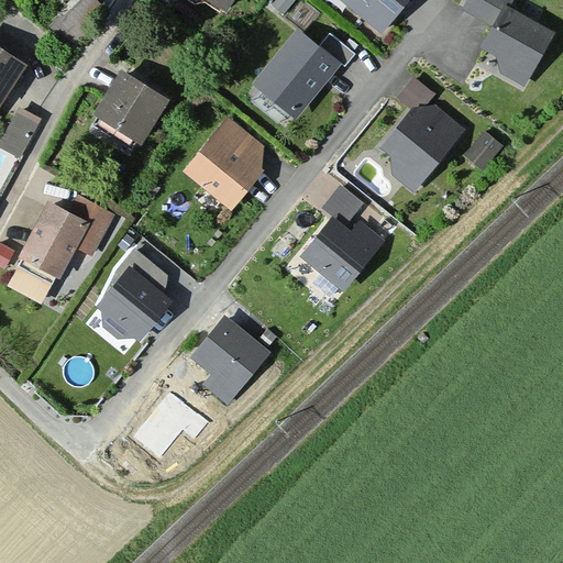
[(76,0),(66,12),(63,10),(52,22),(75,42),(98,15),(80,0),(76,0)]
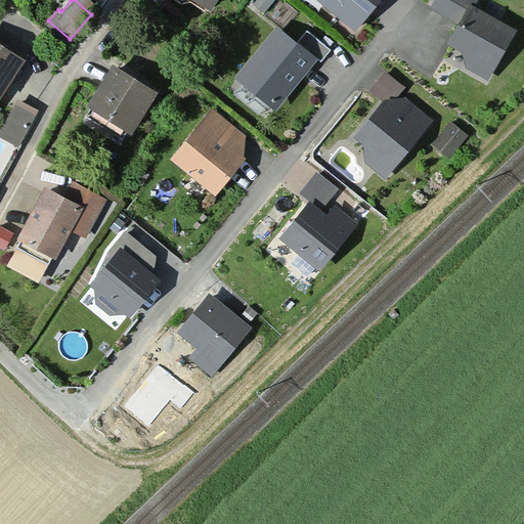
[(259,0),(255,5),(265,12),(273,0),(259,0)]
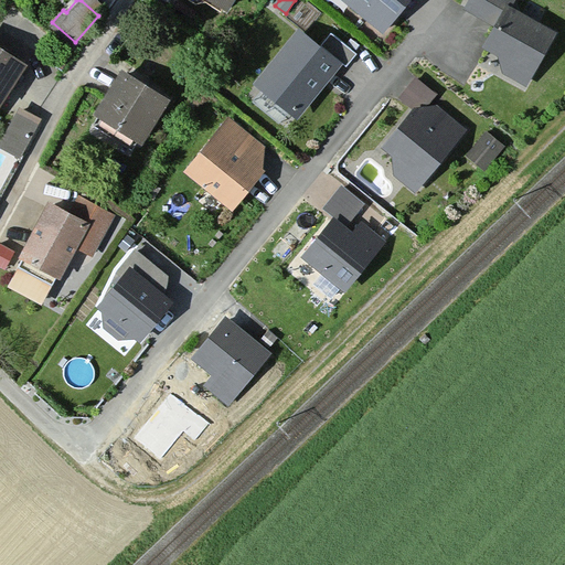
[(349,0),(383,29),(407,0),(349,0)]
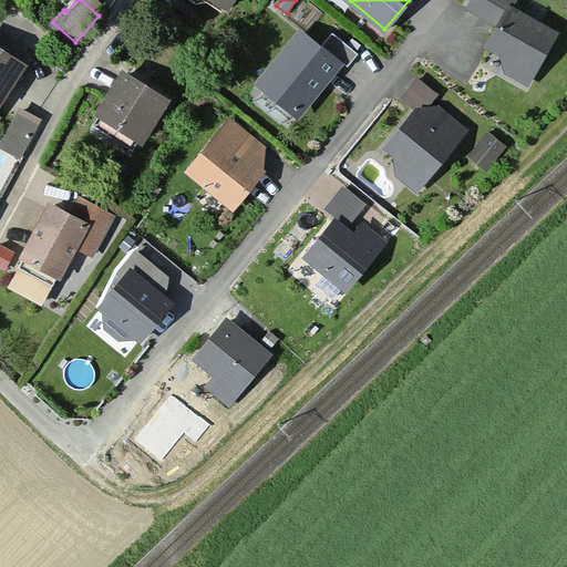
[(470,0),(468,6),(497,20),(487,41),(500,47),(506,64),(529,76),(553,31),(513,11),(517,0),(470,0)]
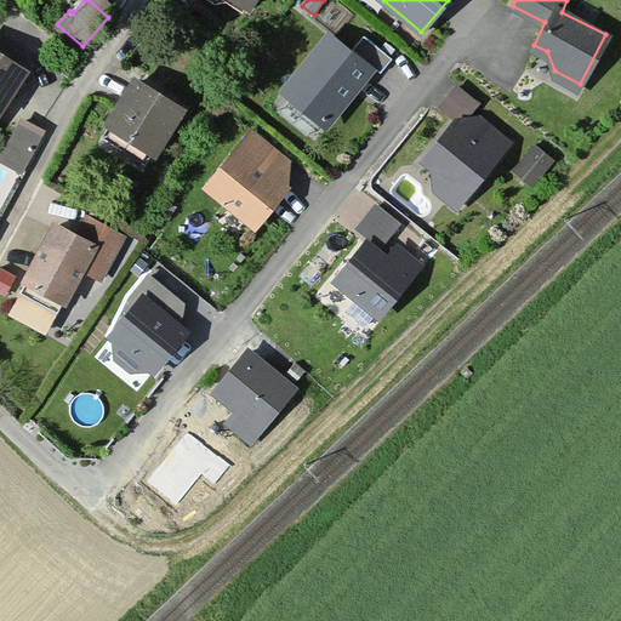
[(286,89),(325,121),(366,70),(328,39),(286,89)]
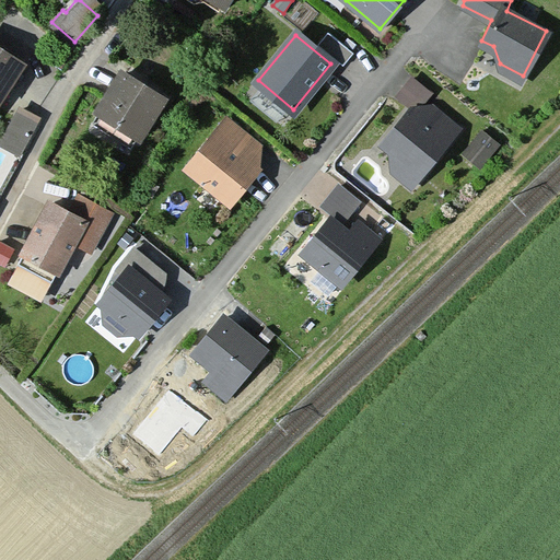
[(353,54),(328,35),(318,48),(342,67),(353,54)]
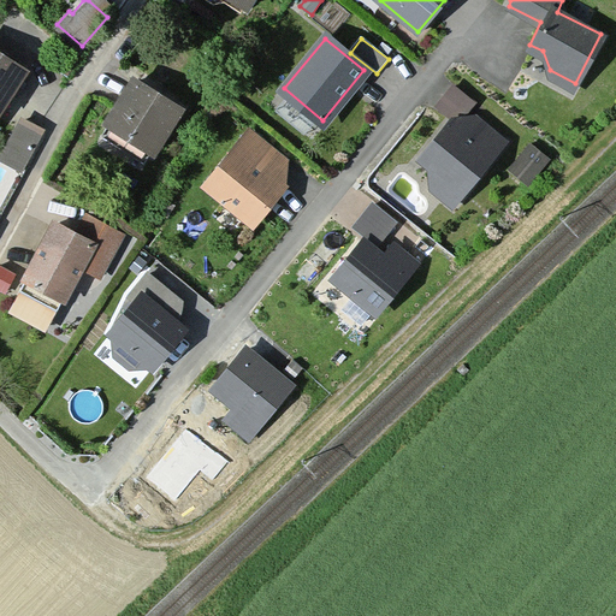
[(0,108),(22,75),(0,61),(0,108)]
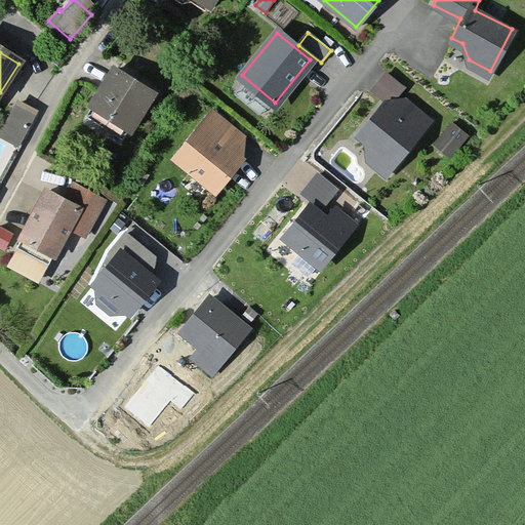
[(155,92),(116,69),(91,110),(131,133),(155,92)]
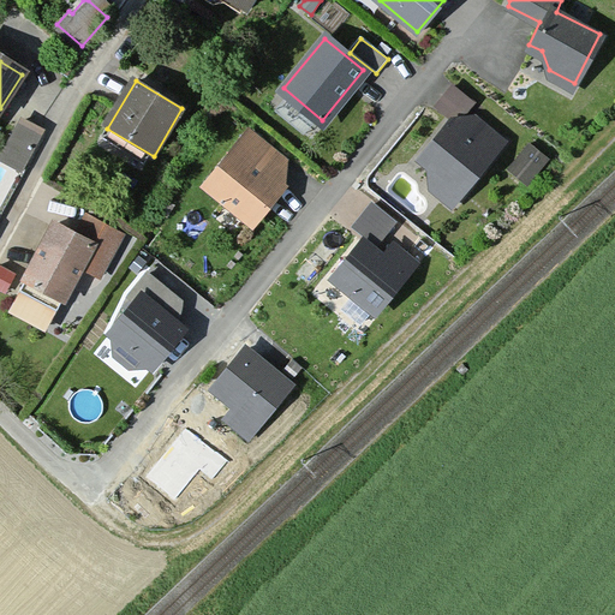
[(452,82),(433,103),(453,120),(471,97),(452,82)]
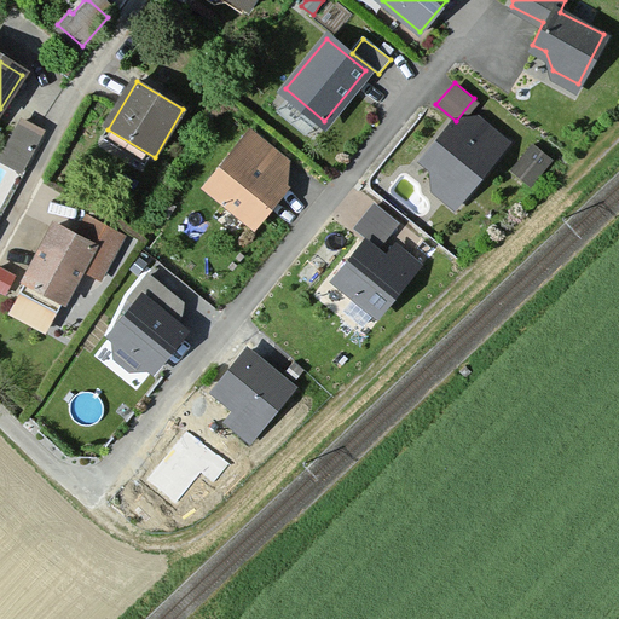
[(437,184),(460,203),(508,143),(467,109),(428,156),(434,161),(437,184)]
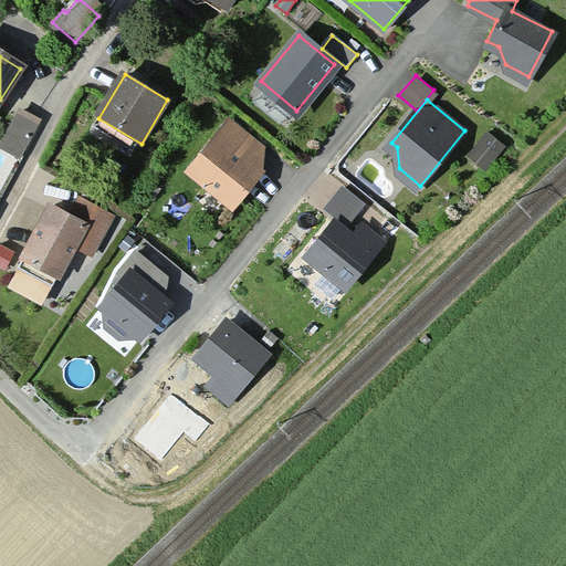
[(40,118),(21,107),(1,143),(21,153),(40,118)]
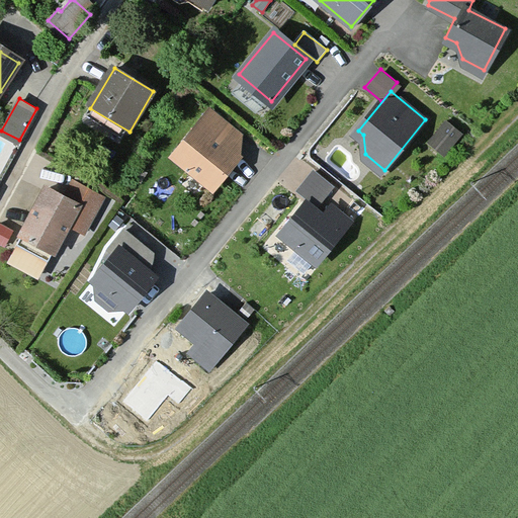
[(242,133),(208,107),(171,155),(212,186),(238,154),(242,133)]
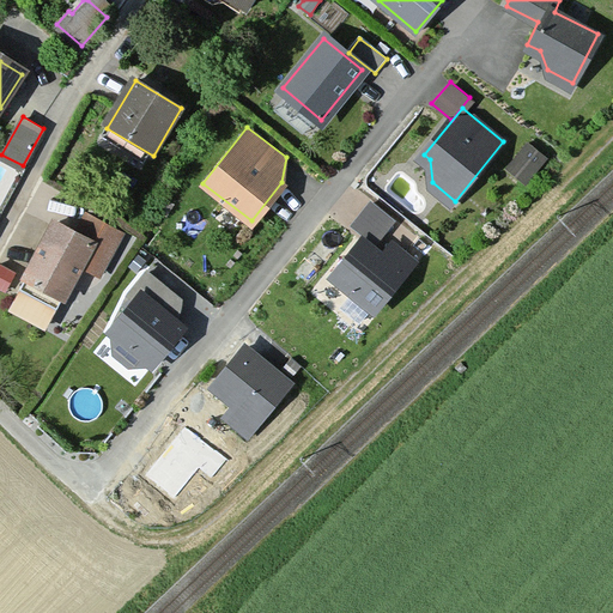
[(526,145),(507,170),(526,186),(546,161),(526,145)]
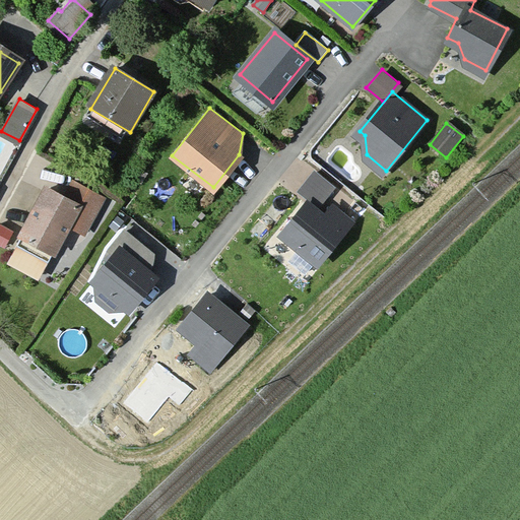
[(315,169),(301,187),(322,203),(336,185),(315,169)]
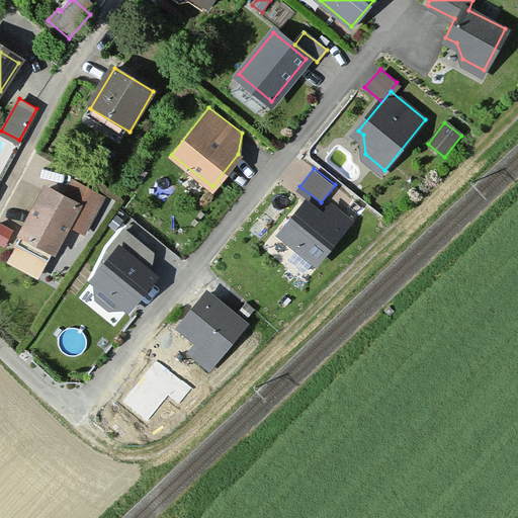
[(68,198),(46,186),(23,227),(17,238),(53,257),(71,224),(83,231),(102,195),(76,182),(68,198)]
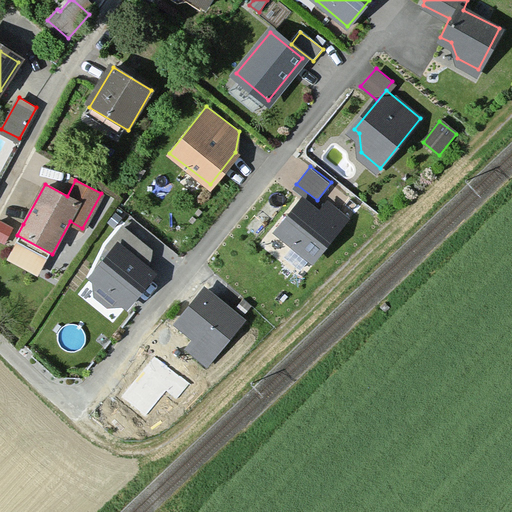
[(321,208),(303,193),(277,226),(314,257),(348,216),(328,200),(321,208)]
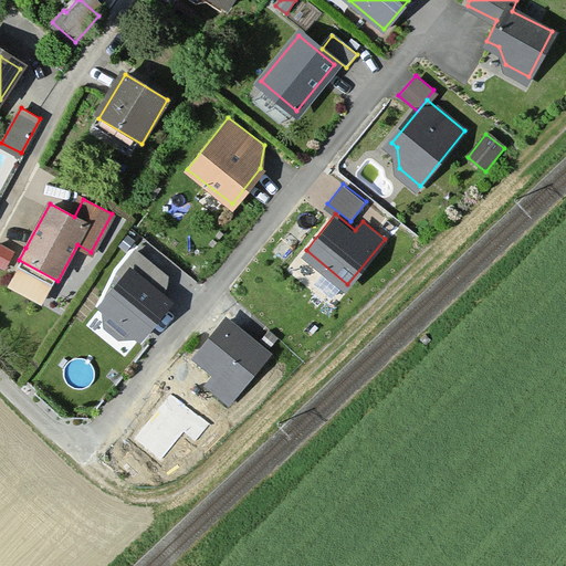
[(127,233),(121,243),(126,248),(134,238),(127,233)]
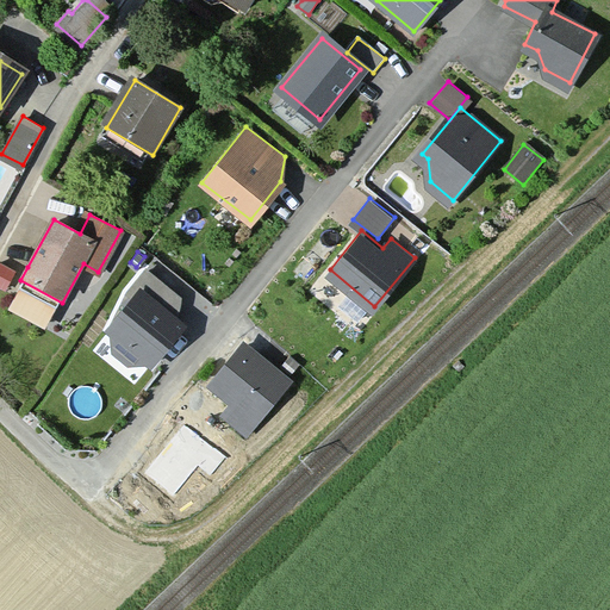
[(0,288),(5,291),(14,273),(0,265),(0,288)]
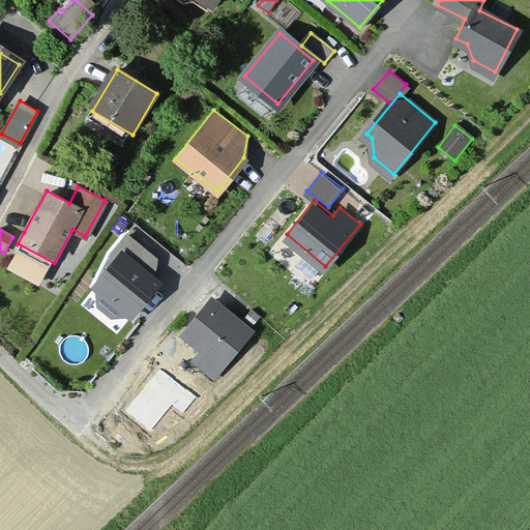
[(126,311),(131,315),(159,283),(147,271),(156,260),(125,234),(108,253),(93,284),(94,293),(98,298),(99,304),(111,314),(126,311)]
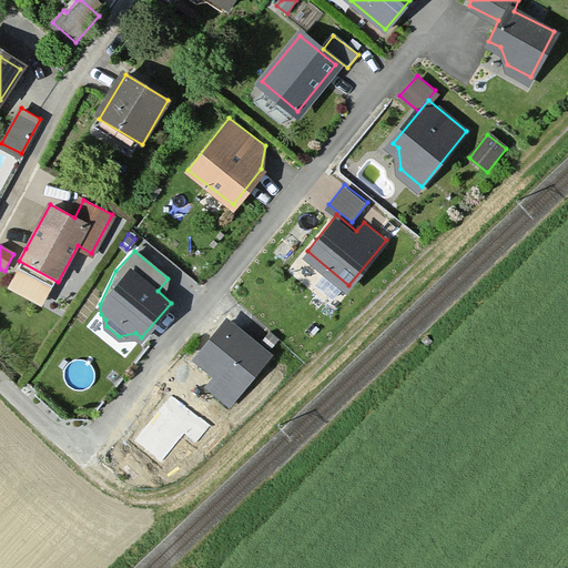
[(342,291),(323,276),(315,286),(334,300),(342,291)]
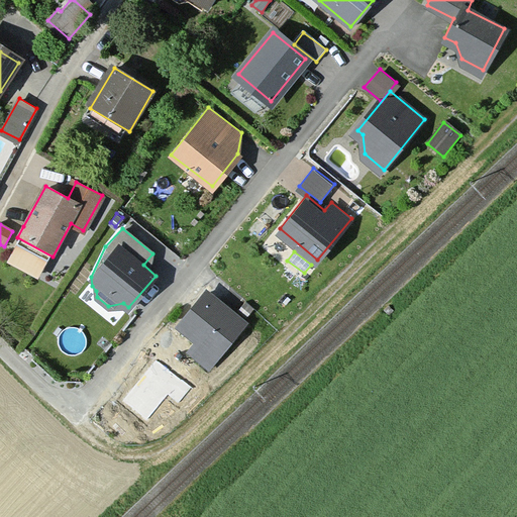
[(208,293),(181,326),(198,339),(187,352),(207,369),(244,322),(208,293)]
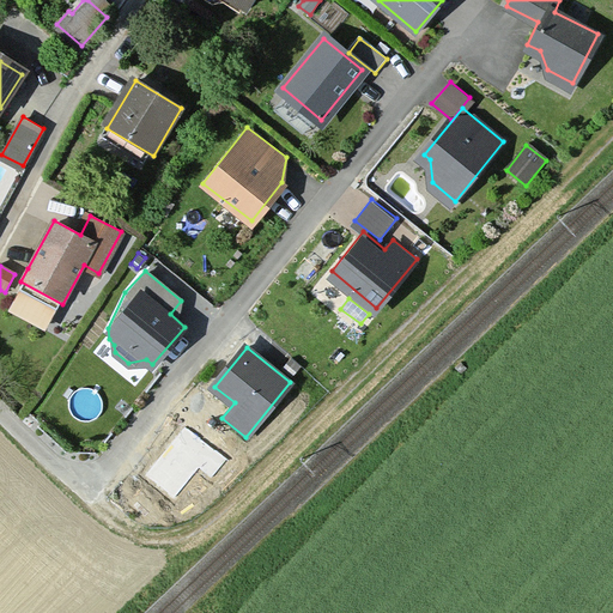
[(467,368),(461,363),(455,369),(461,374),(467,368)]
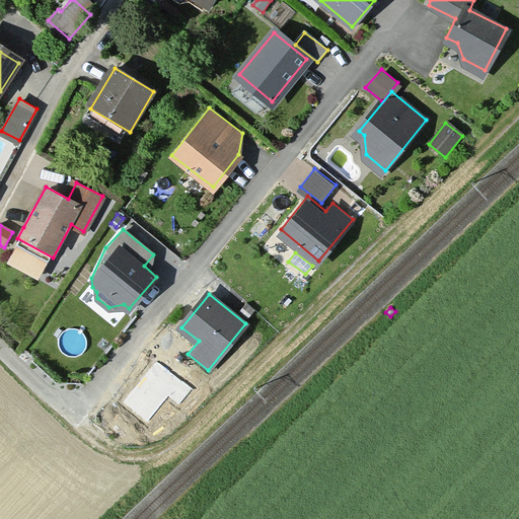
[(180,405),(195,388),(157,358),(119,404),(145,426),(169,395),(180,405)]
